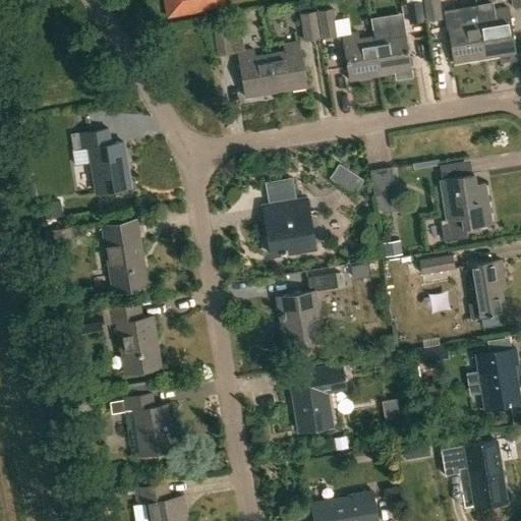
[(165,0),(169,15),(212,8),(210,0),(165,0)]
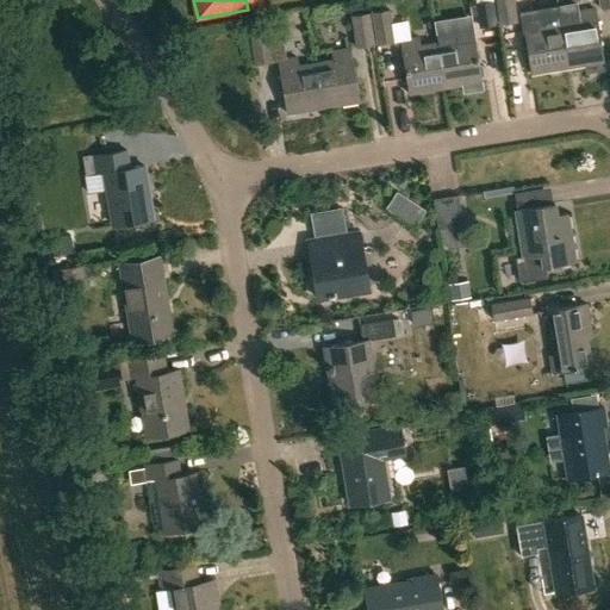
[(495,0),(499,24),(517,20),(512,0),(495,0)]
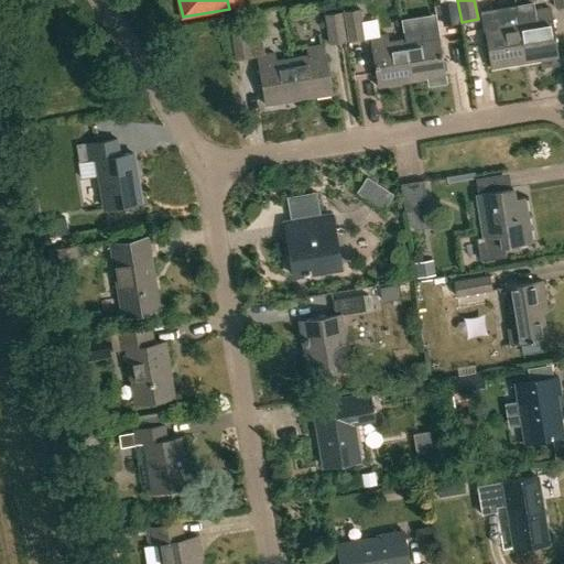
[(456,1),(438,4),(443,28),(461,24),(456,1)]
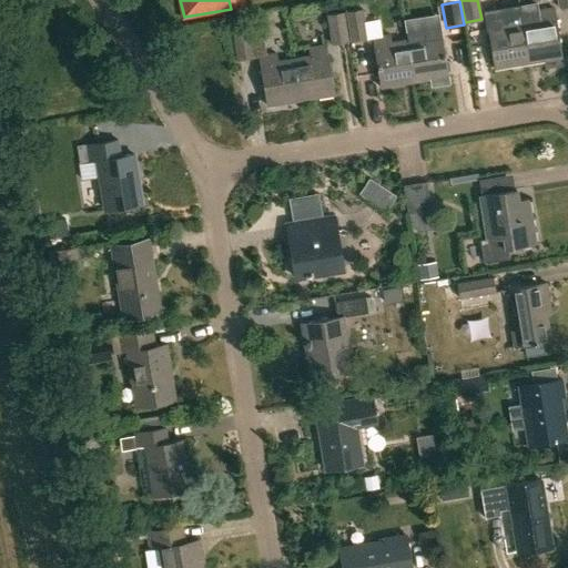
[(537,17),(520,20),(527,62),(560,57),(553,7),(536,10),(537,17)]
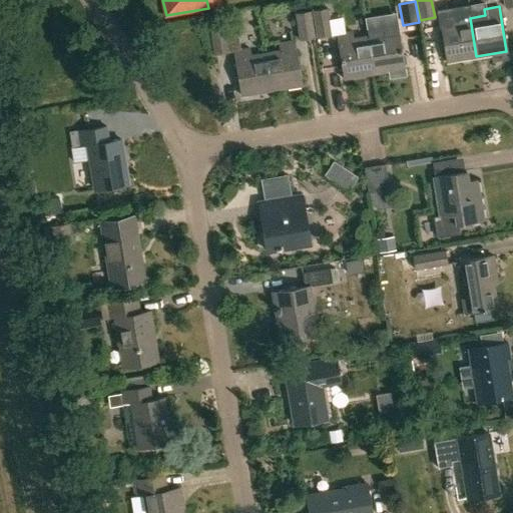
[(313,10),(317,37),(332,34),(327,8),(313,10)]
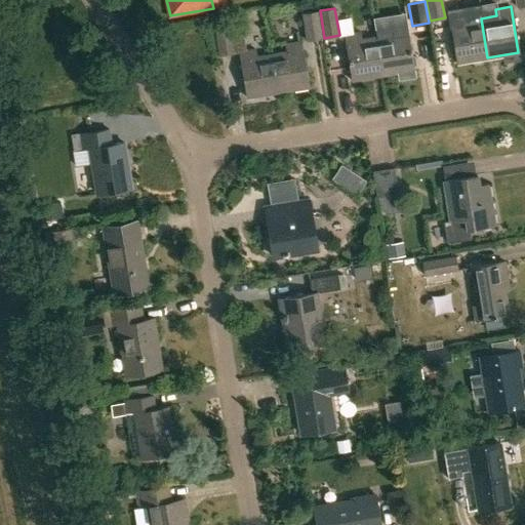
[(301,12),(307,41),(322,38),(317,10),(301,12)]
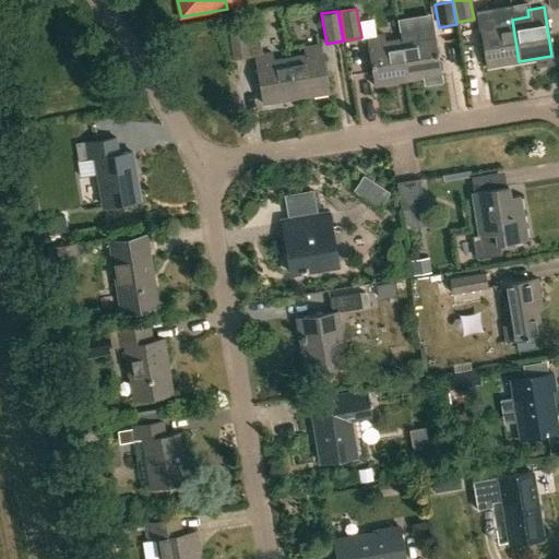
[(519,61),(512,20),(497,22),(495,14),(479,18),(487,67),(519,61)]
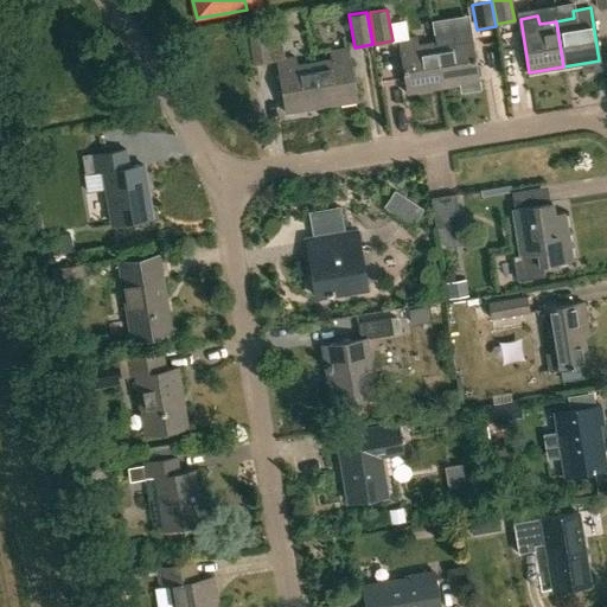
[(453,38),(434,40),(442,87),(478,81),(470,27),(452,30),(453,38)]
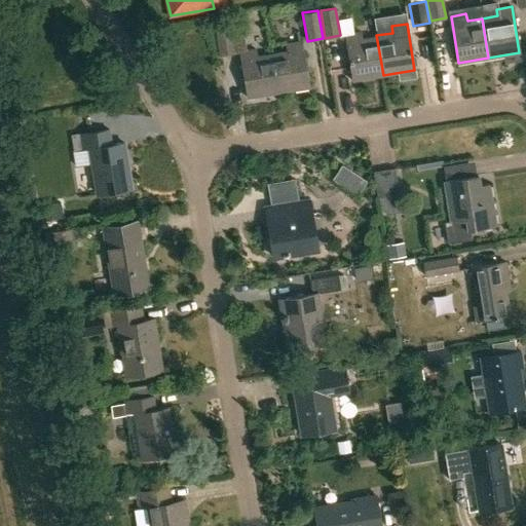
[(215,28),(220,55),(235,53),(230,25),(215,28)]
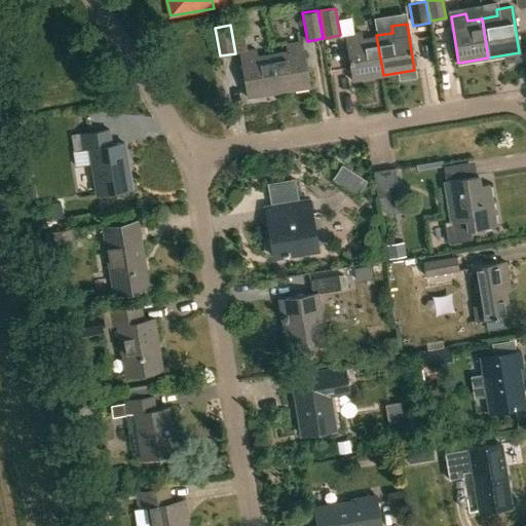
[(383,75),(376,35),(362,38),(361,31),(345,33),(353,80),(383,75)]
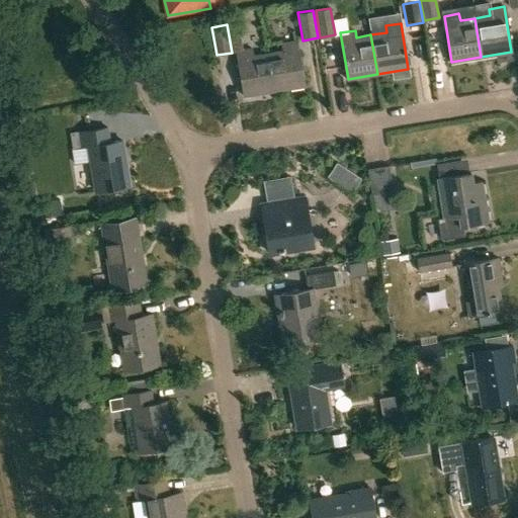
[(283,51),(267,53),(273,91),(305,86),(296,39),(281,42),(283,51)]
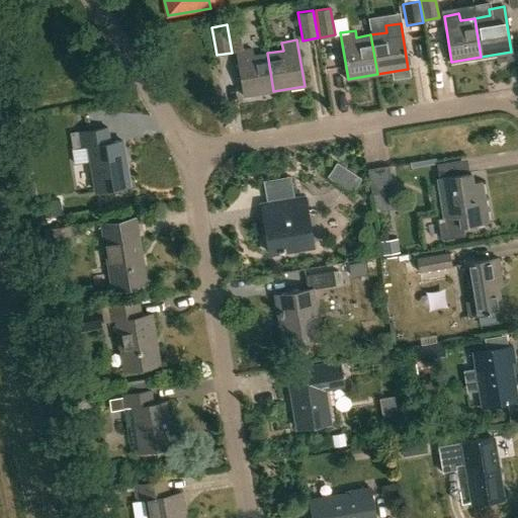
[(273,91),(267,53),(253,55),(251,48),(236,50),(244,96),(273,91)]
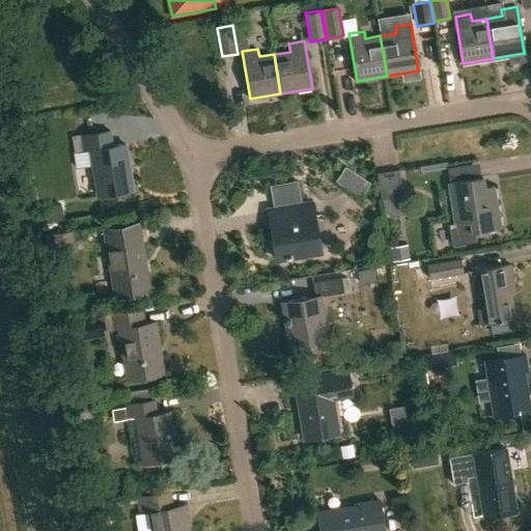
[(113,145),(110,130),(73,137),(75,150),(89,148),(98,195),(133,189),(126,143),(113,145)]
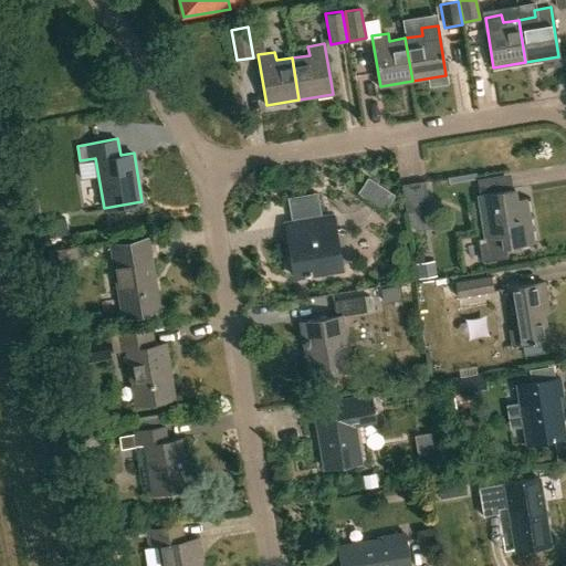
[(375,184),(367,179),(358,191),(366,197),(371,190),(375,184)]
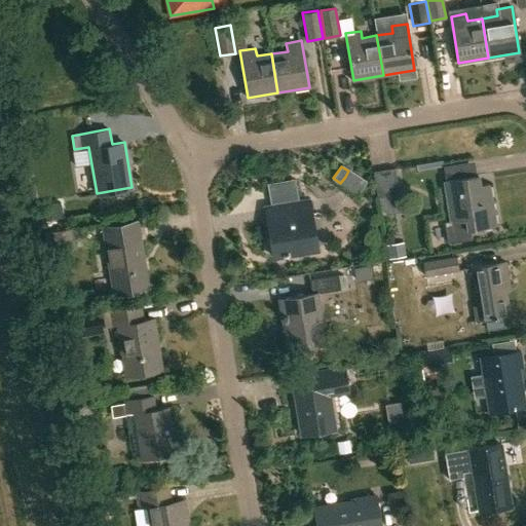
[(399,193),(396,168),(374,171),(377,195),(399,193)]
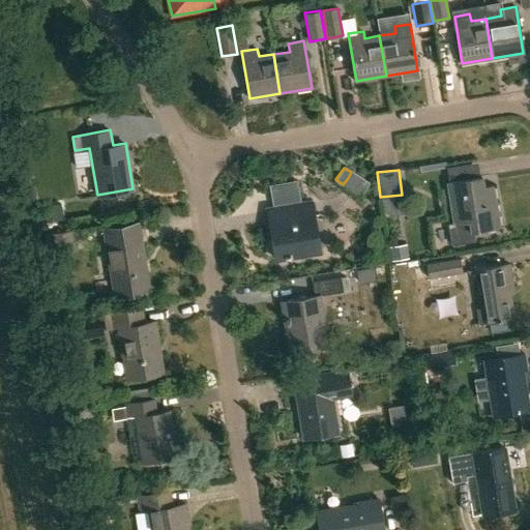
[(475,241),(473,232),(500,227),(493,184),(484,185),(482,175),(447,181),(454,224),(447,225),(451,245),(475,241)]
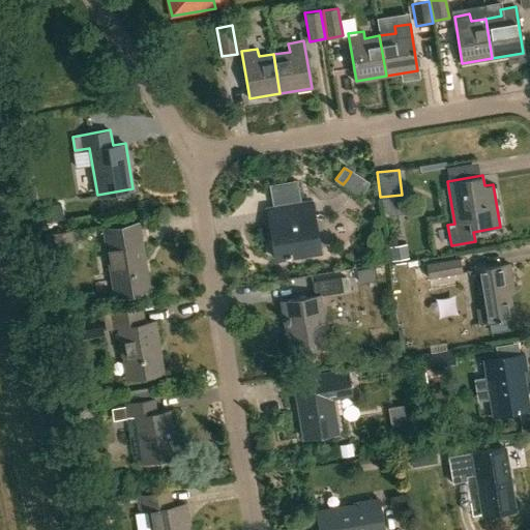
[(320,248),(313,202),(281,207),(284,224),(268,226),(273,257),(320,248)]
